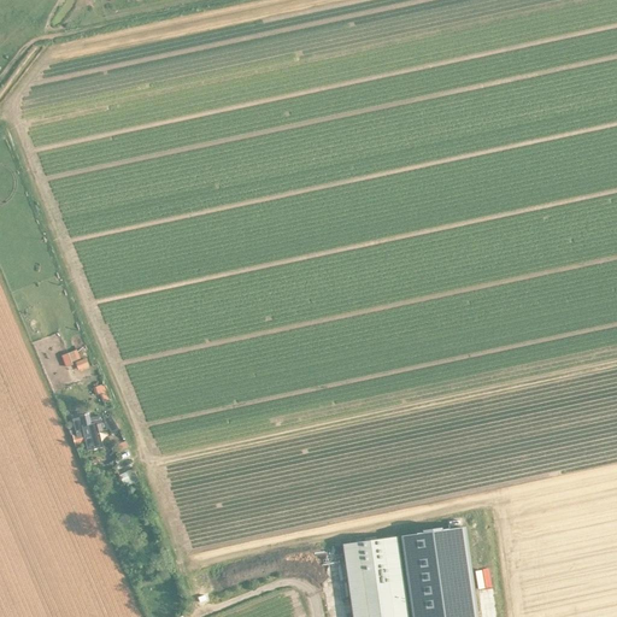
[(76,370),(87,365),(83,357),(72,362),(76,370)]
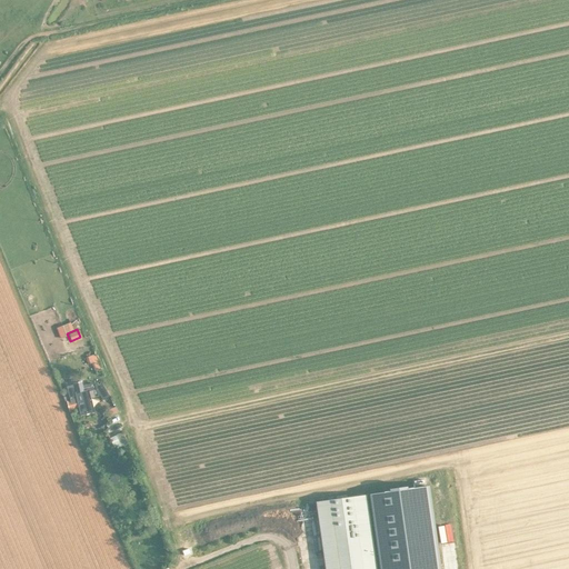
[(68,400),(65,400),(66,409),(77,407),(79,415),(89,411),(92,411),(90,405),(89,398),(89,397),(98,395),(100,400),(107,396),(101,386),(89,382),(80,385),(81,390),(73,392),(72,386),(65,387),(68,400)]
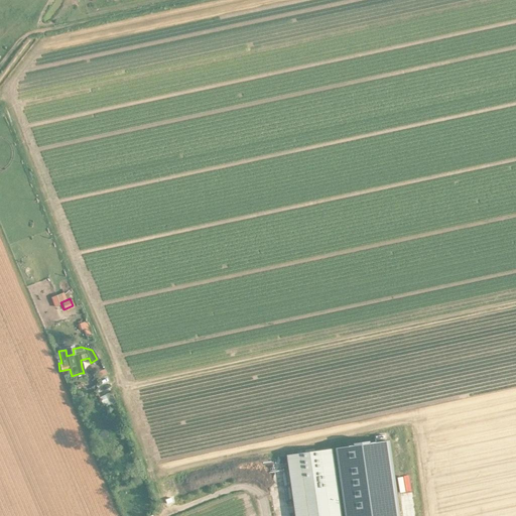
[(91,371),(93,378),(105,373),(102,367),(91,371)]
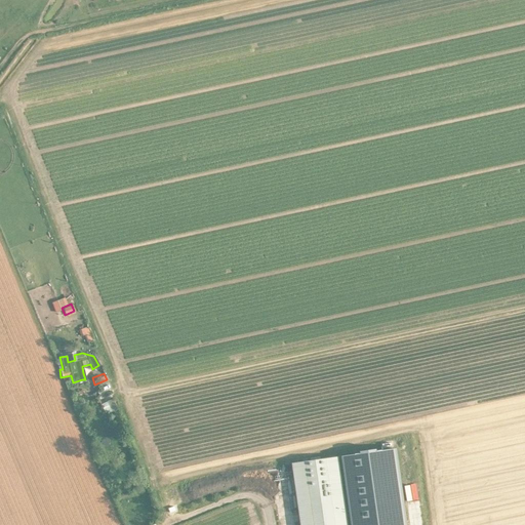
[(105,400),(110,411),(116,408),(111,398),(105,400)]
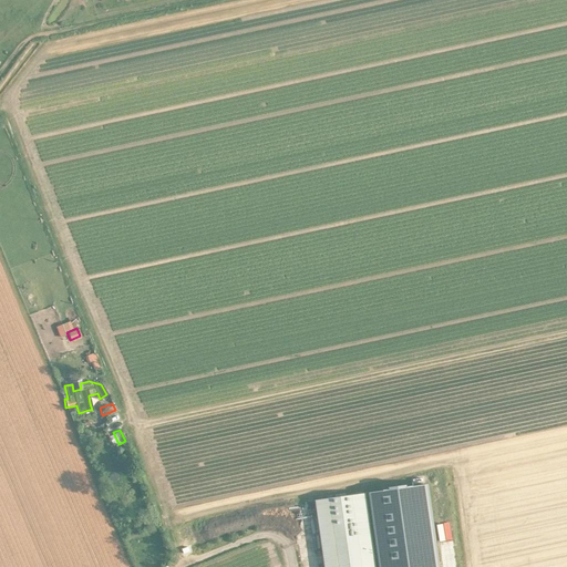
[(434,566),(423,484),(367,492),(378,566),(434,566)]
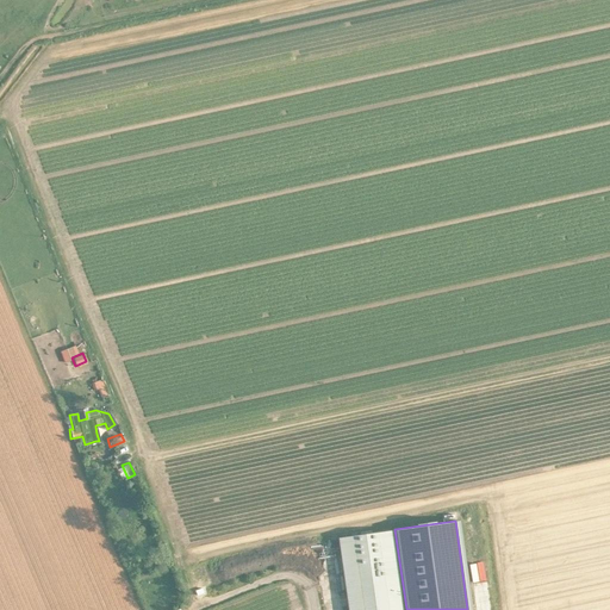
[(402,609),(391,529),(337,537),(347,609),(402,609)]
